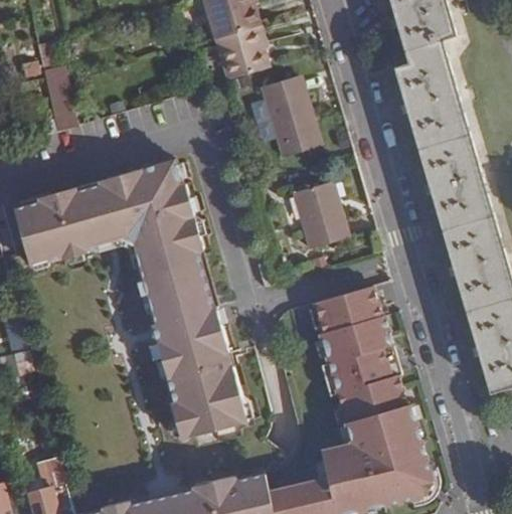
[(25,0),(29,14),(37,46),(52,41),(43,0),(25,0)]
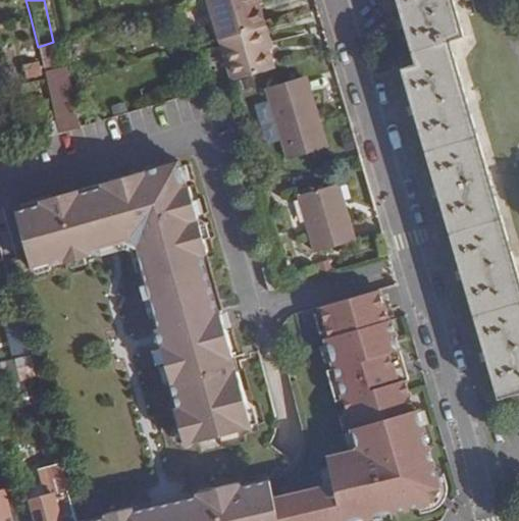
[(218,38),(205,0),(196,0),(201,20),(205,19),(211,41),(218,38)]
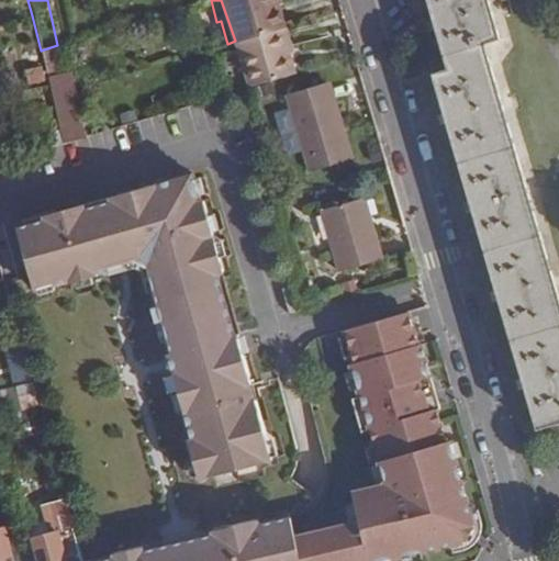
[(274,3),(272,0),(221,0),(235,41),(279,29),(282,27),(274,3)]
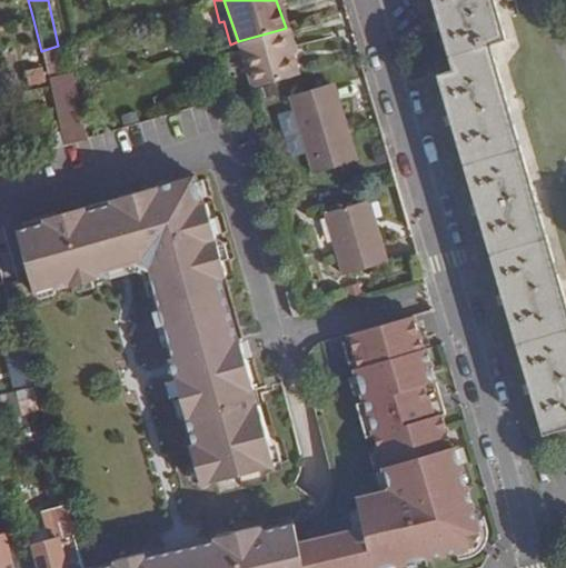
[(428,0),(433,11),(449,70),(435,73),(452,131),(479,226),(504,309),(528,395),(540,434),(565,426),(565,310),(488,42),(503,39),(490,0),(428,0)]
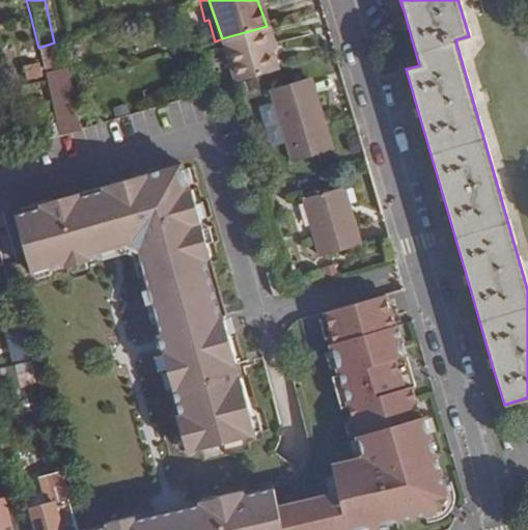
[(264,27),(222,38),(234,82),(276,70),(264,27)]
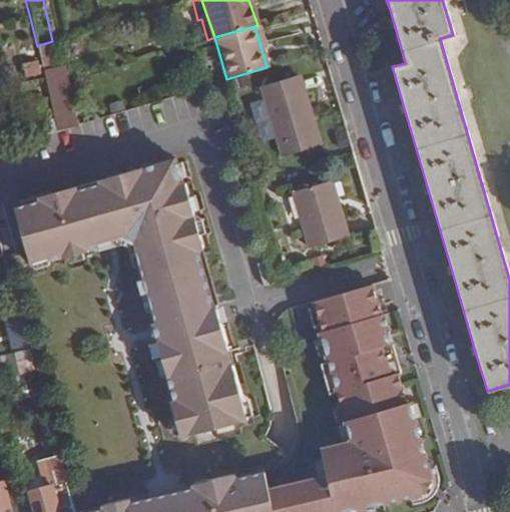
[(58,66),(52,41),(37,46),(43,77),(53,118),(55,130),(76,124),(62,65),(58,66)]
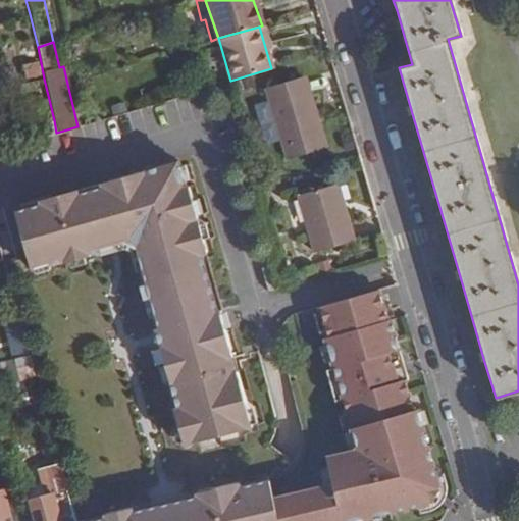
[(36,61),(20,64),(24,79),(39,75),(36,61)]
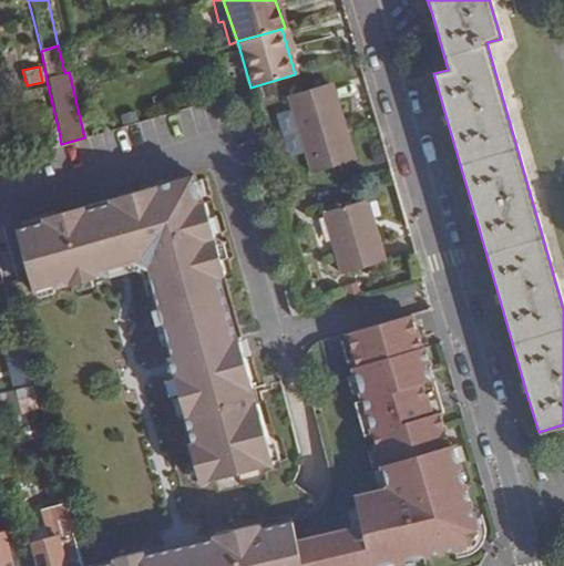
[(328,82),(322,84),(337,129),(342,127),(328,82)]
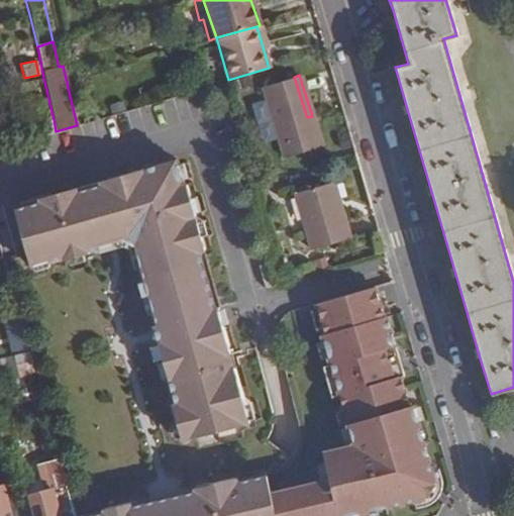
[(307,117),(294,77),(262,86),(283,158),(321,145),(312,116),(307,117)]
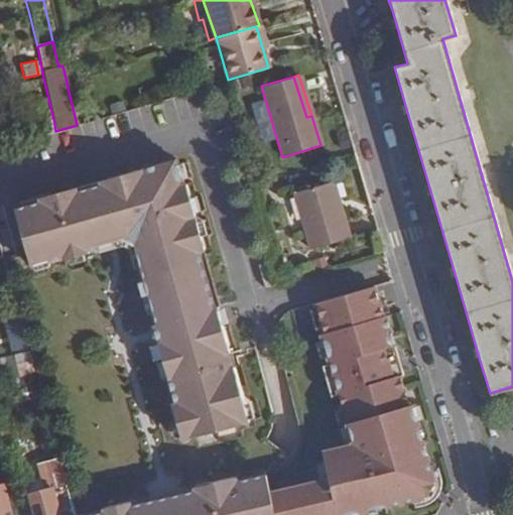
[(29,139),(55,131),(53,119),(25,129),(29,139)]
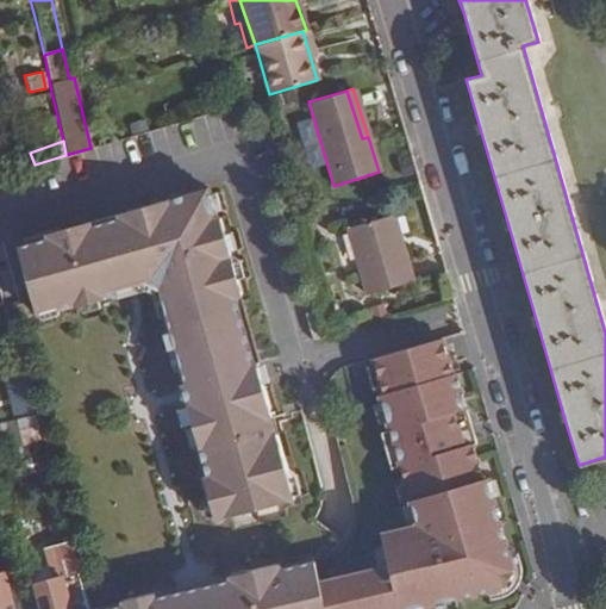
[(43,238),(17,247),(35,311),(70,302),(72,305),(98,297),(98,293),(142,281),(155,287),(182,379),(179,381),(206,476),(202,477),(213,517),(291,495),(251,359),(247,360),(229,298),(236,296),(212,211),(208,212),(201,188),(112,215),(113,219),(87,227),(86,222),(42,234),(43,238)]
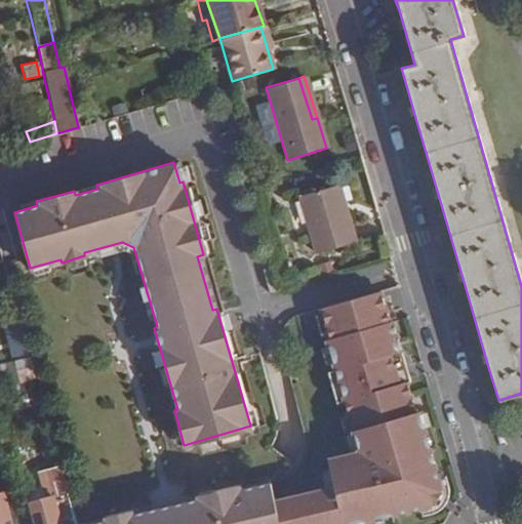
[(336,184),(331,185),(339,210),(345,209),(336,184)]
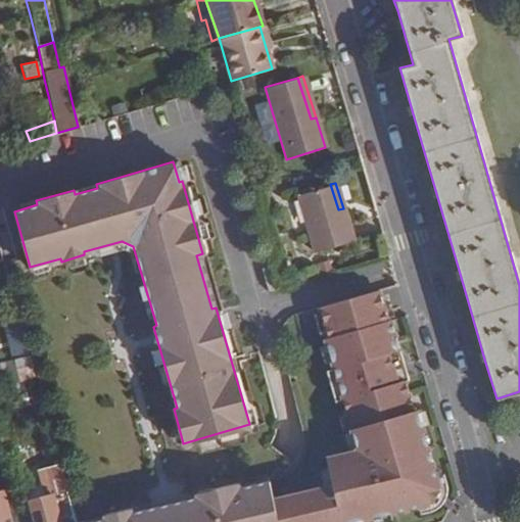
[(338,209),(330,184),(297,195),(315,252),(352,241),(343,208),(338,209)]
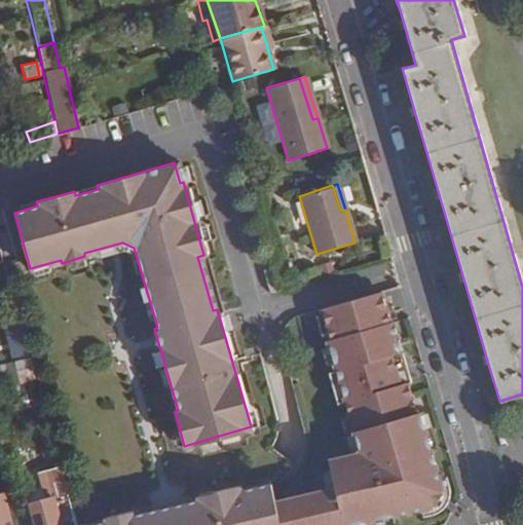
[(294,228),(303,224),(295,198),(285,201),(294,228)]
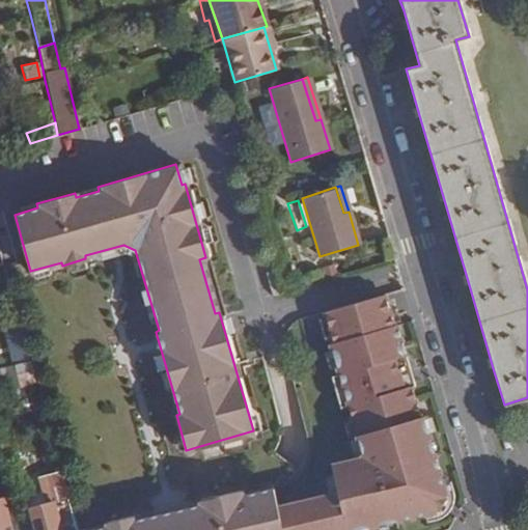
[(281,529),(364,529),(395,524),(410,520),(436,514),(446,498),(439,474),(434,456),(423,419),(420,419),(411,388),(401,390),(400,385),(393,361),(399,360),(406,358),(397,327),(394,328),(393,326),(386,302),(385,297),(324,314),(325,317),(332,341),(333,345),(330,346),(331,352),(336,369),(338,377),(346,407),(355,437),(361,458),(356,459),(331,465),(334,479),(337,493),(322,496),(277,506),(281,529)]
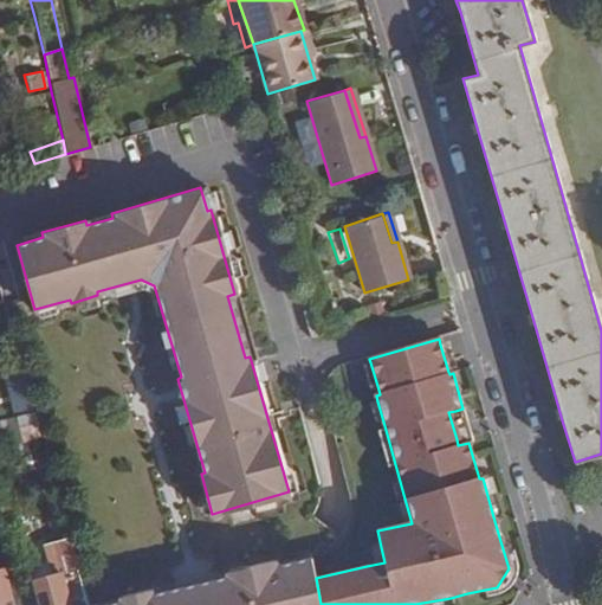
[(447,342),(440,345),(448,372),(455,369),(447,342)]
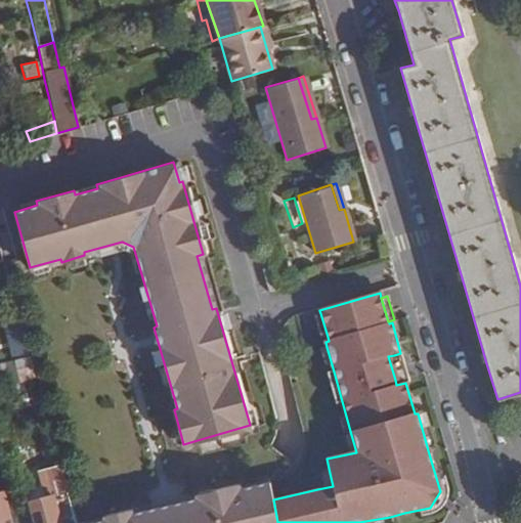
[(321,339),(328,337),(320,313),(314,314),(321,339)]
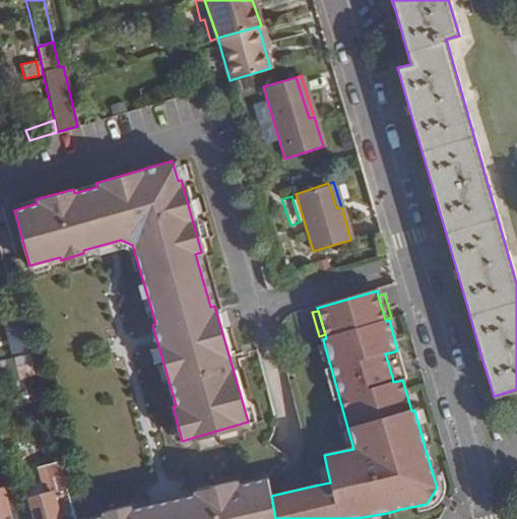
[(323,364),(329,362),(324,344),(318,346),(323,364)]
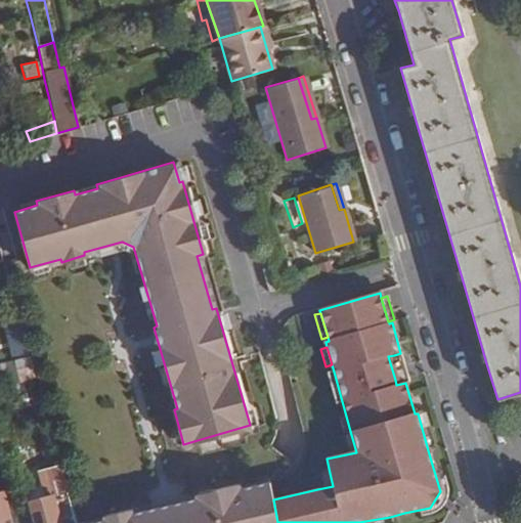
[(0,385),(34,376),(28,355),(0,361),(0,385)]
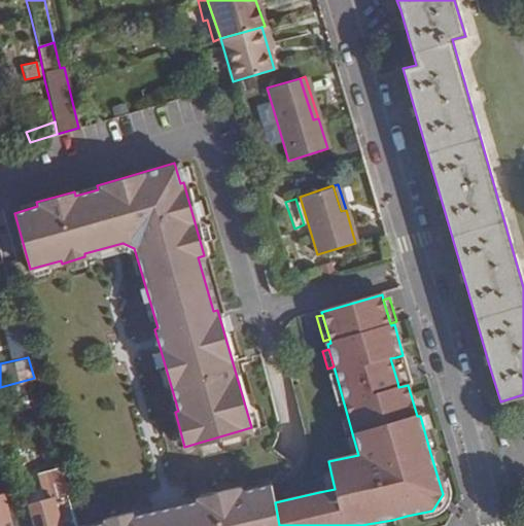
[(396,357),(390,358),(397,382),(403,381),(396,357)]
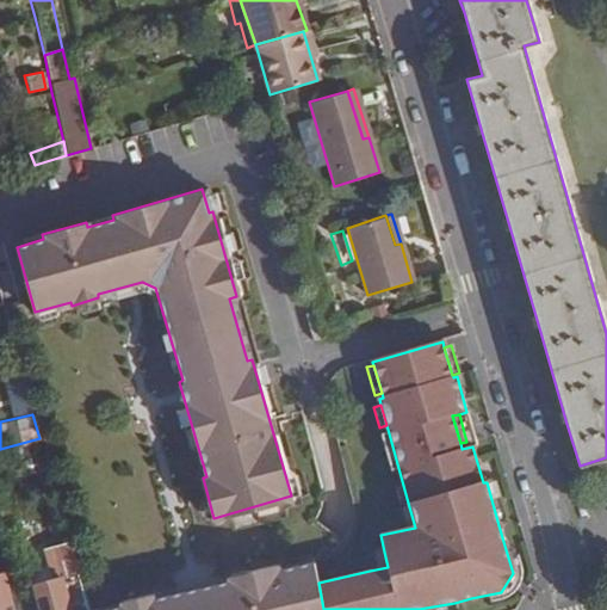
[(392,470),(398,468),(389,433),(382,435),(392,470)]
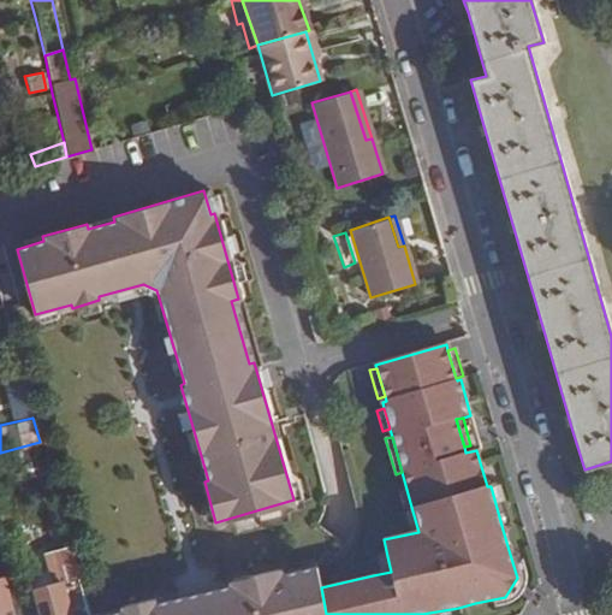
[(411,507),(405,486),(399,489),(405,509),(411,507)]
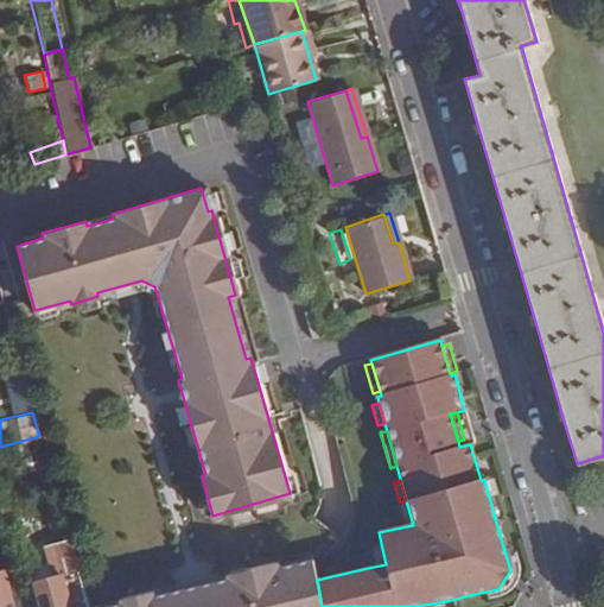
[(491,480),(485,481),(496,523),(503,520),(491,480)]
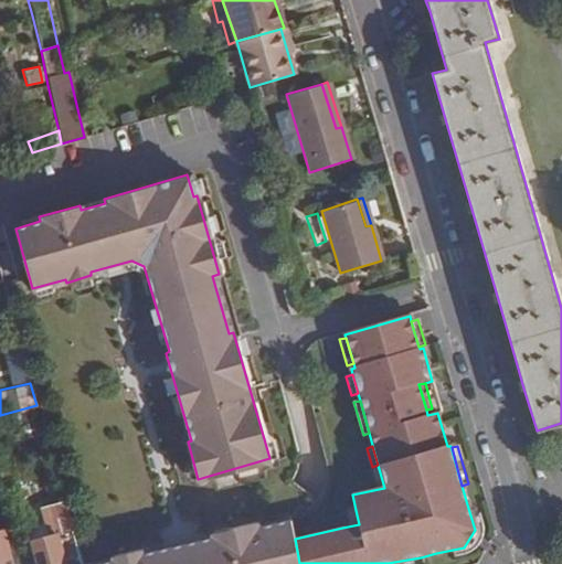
[(373,469),(379,489),(384,488),(379,468),(373,469)]
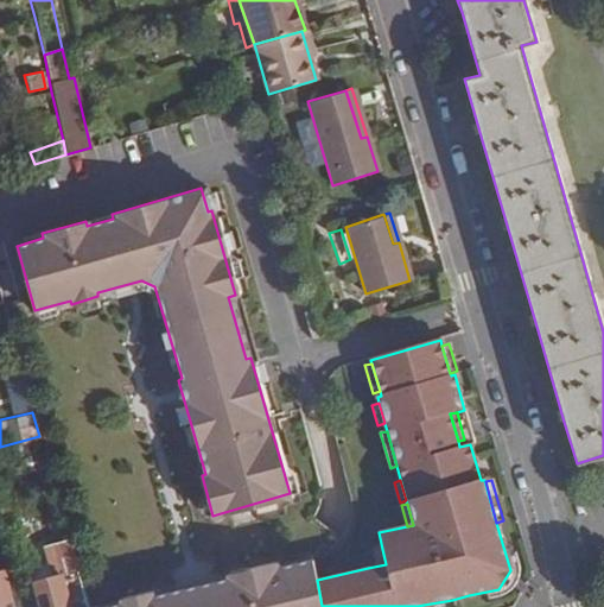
[(64,574),(31,583),(37,606),(87,606),(69,539),(55,543),(64,574)]
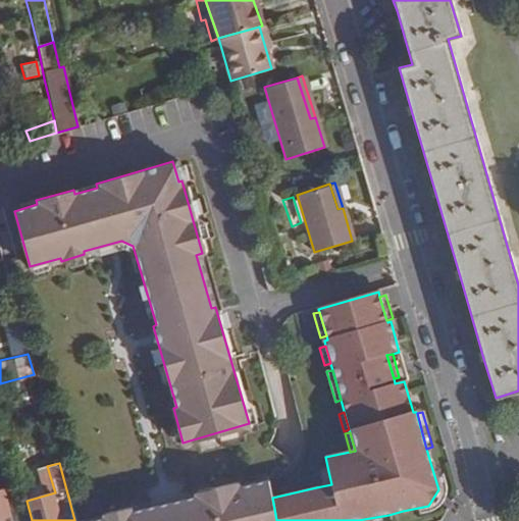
[(428,506),(403,511),(404,517),(427,512),(429,512),(430,511),(432,511),(433,510),(434,509),(435,508),(436,508),(437,507),(439,505),(439,504),(440,503),(442,502),(443,500),(443,499),(444,497),(444,496),(444,493),(444,492),(444,491),(444,489),(444,487),(437,464),(431,466),(438,489),(428,506)]
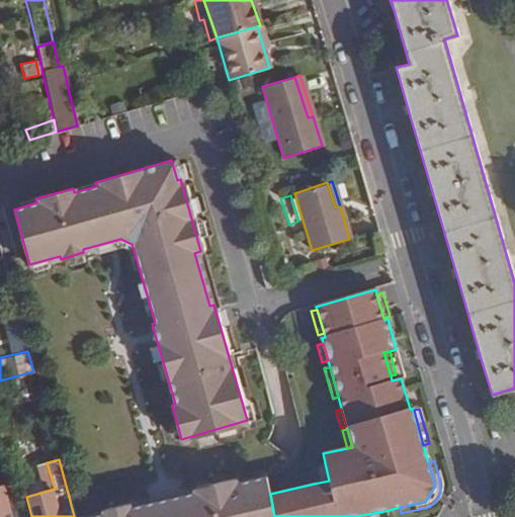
[(314,483),(314,484),(329,481),(326,467),(323,468),(314,483)]
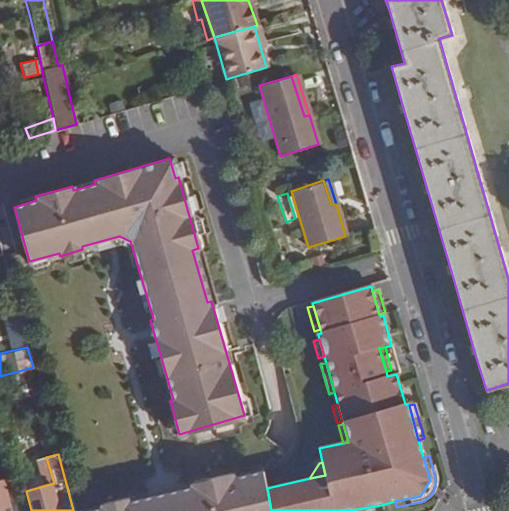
[(271,510),(267,488),(262,470),(233,477),(231,475),(192,484),(192,487),(129,502),(128,500),(103,506),(103,509),(95,510),(271,510)]
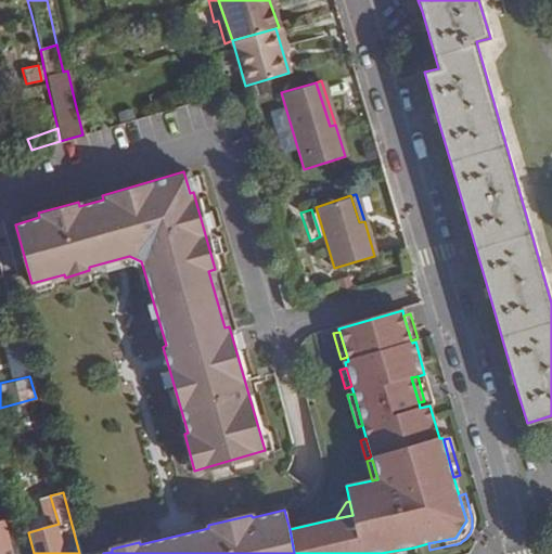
[(0,553),(13,553),(4,519),(0,520),(0,553)]
